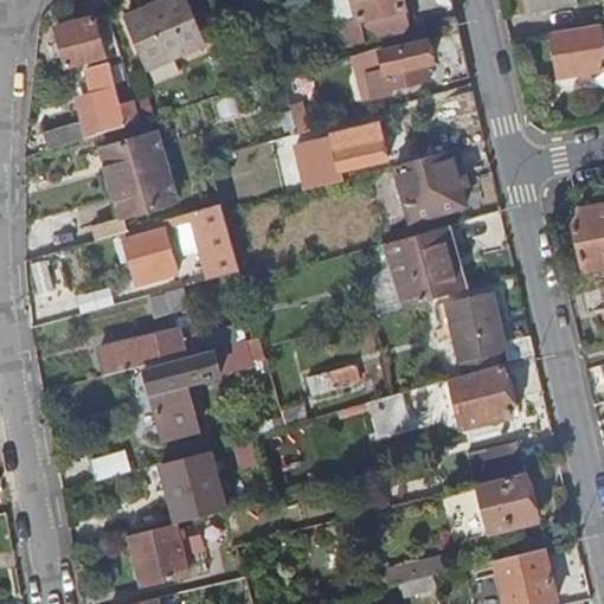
[(169,0),(160,5),(162,8),(127,25),(146,71),(206,44),(186,0),(169,0)]
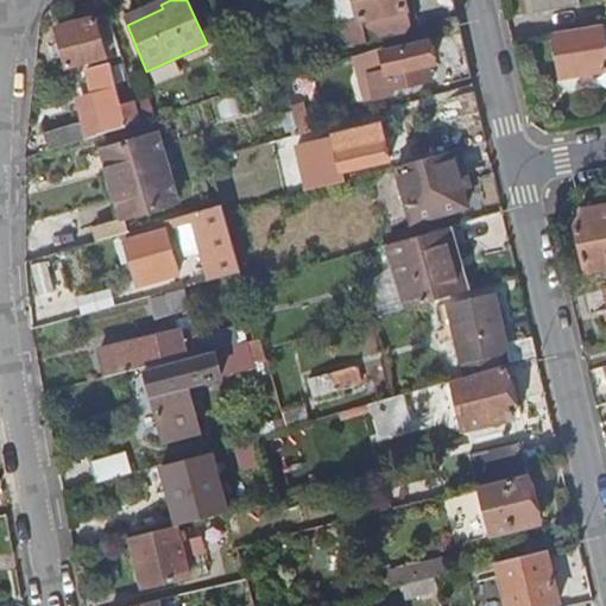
[(343,0),(349,23),(367,19),(370,33),(411,24),(408,11),(450,0),(343,0)]
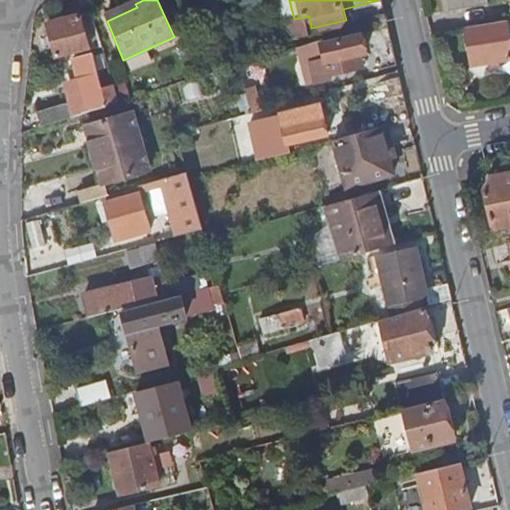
[(488,3),(487,0),(447,0),(449,11),(488,3)]
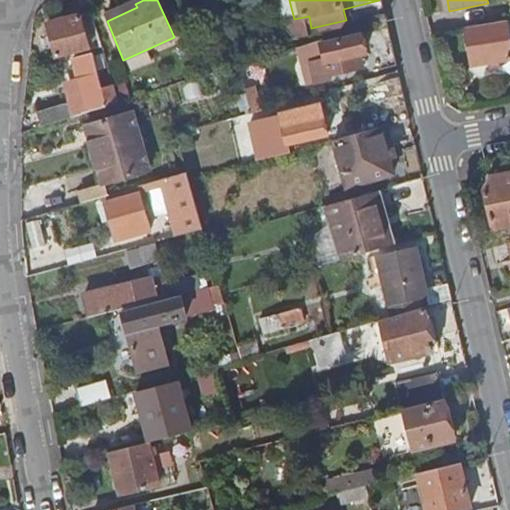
[(57,59),(102,47),(91,13),(48,24),(57,59)]
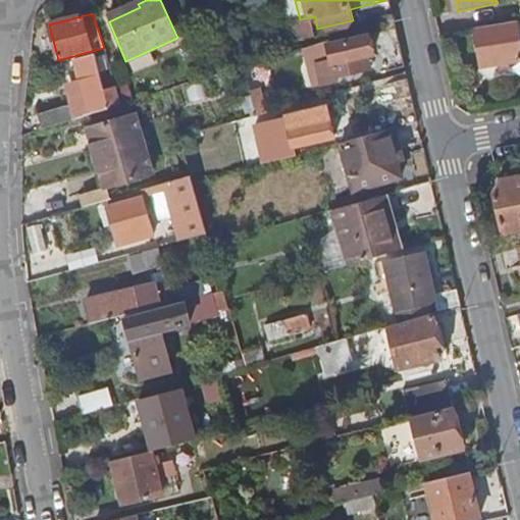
[(519,33),(518,21),(475,30),(482,65),(519,58),(519,33)]
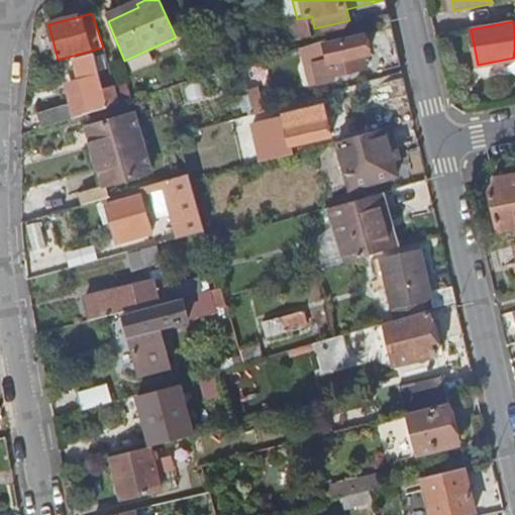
[(366,35),(326,45),(330,62),(316,65),(321,85),(335,81),(334,76),(364,68),(361,57),(371,54),(366,35)]
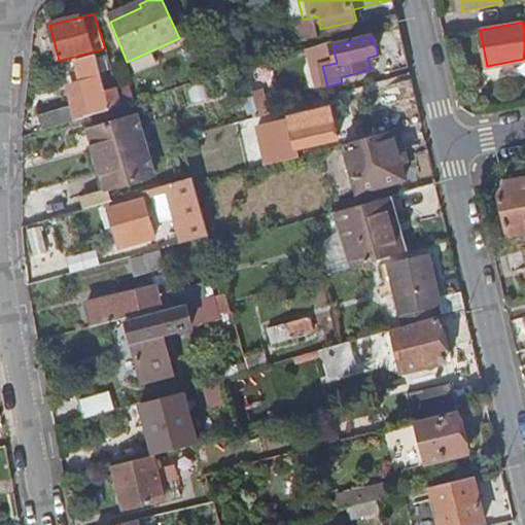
[(37,132),(120,106),(115,89),(105,92),(94,56),(76,62),(86,97),(80,99),(82,106),(68,106),(32,117),(37,132)]
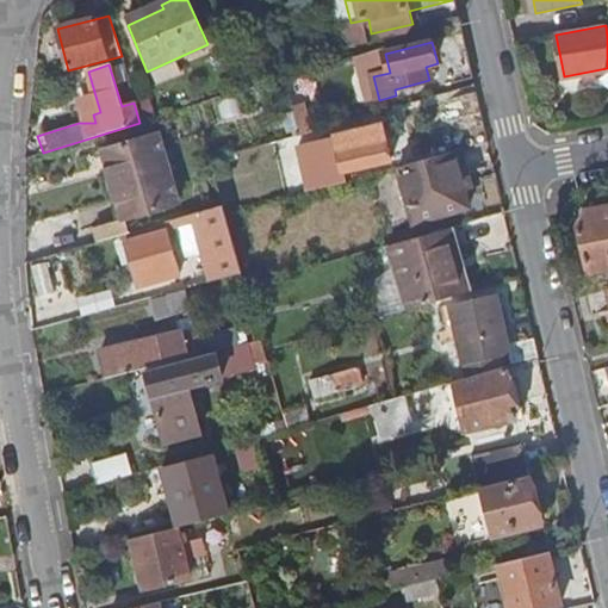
[(329,186),(348,181),(346,172),(392,162),(384,125),(336,136),(343,168),(327,172),(329,186)]
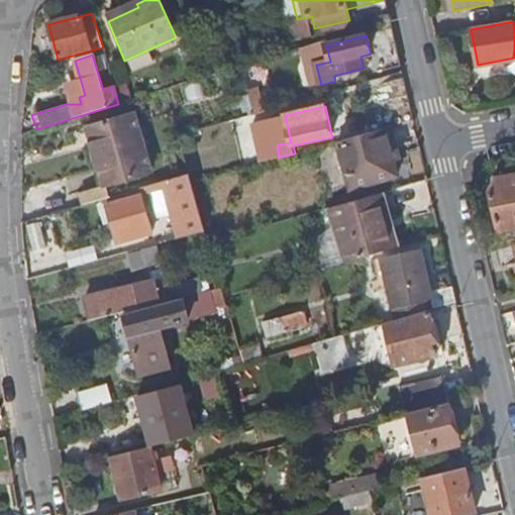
[(99,151),(108,184),(150,171),(135,113),(87,127),(94,152),(99,151)]
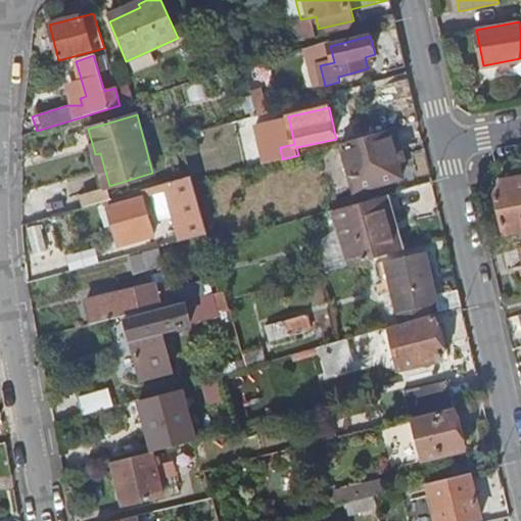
[(397,127),(342,143),(343,147),(326,151),(337,194),(354,189),(356,190),(404,177),(400,169),(408,167),(397,127)]
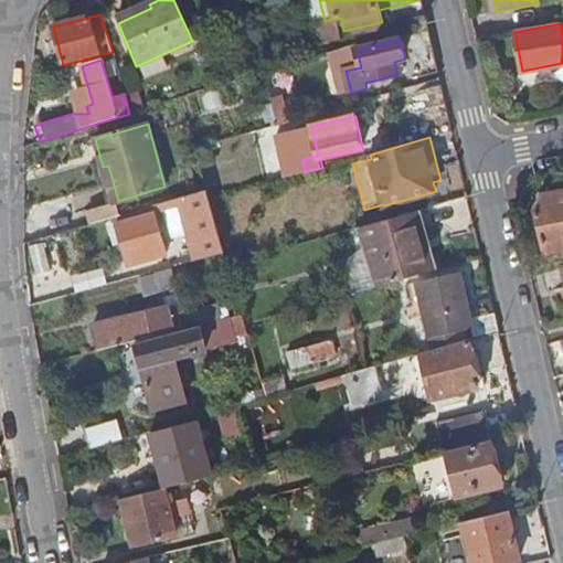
[(114,202),(118,201),(108,166),(103,167),(114,202)]
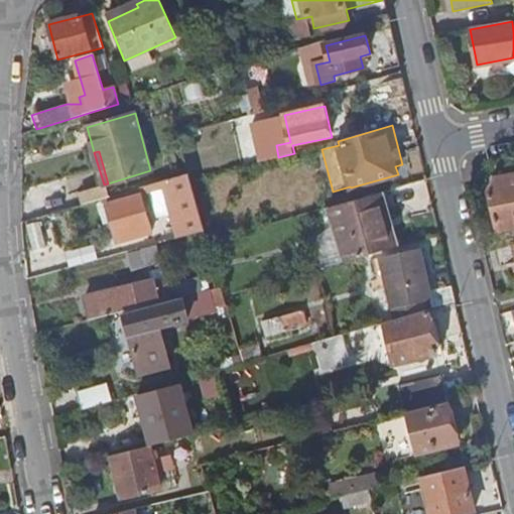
[(190,183),(187,172),(161,180),(177,238),(204,231),(190,183)]
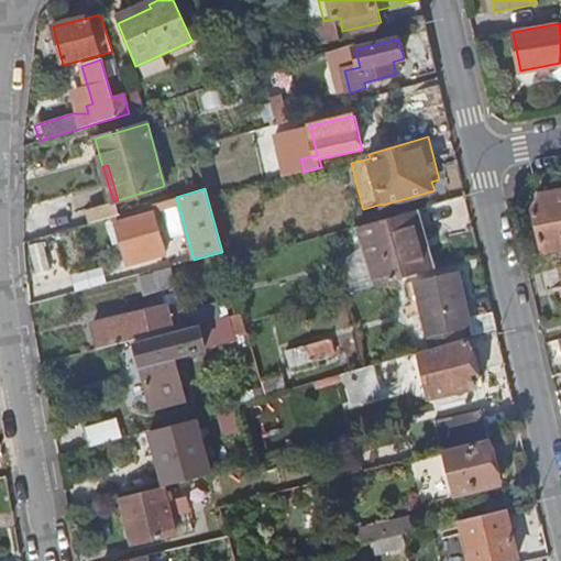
[(560,188),(543,191),(535,206),(546,252),(560,249),(560,188)]
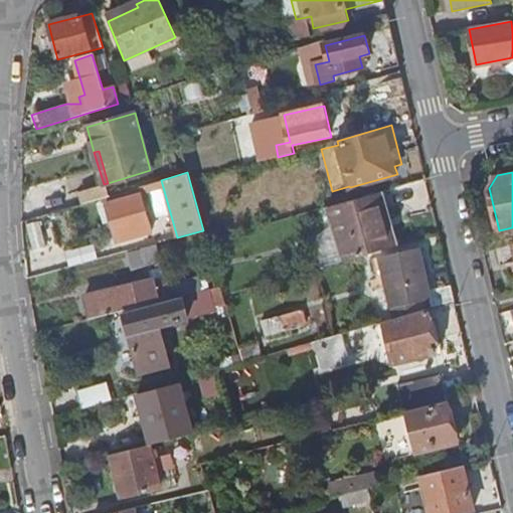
[(343,261),(390,247),(380,214),(388,212),(382,192),(328,207),(343,261)]
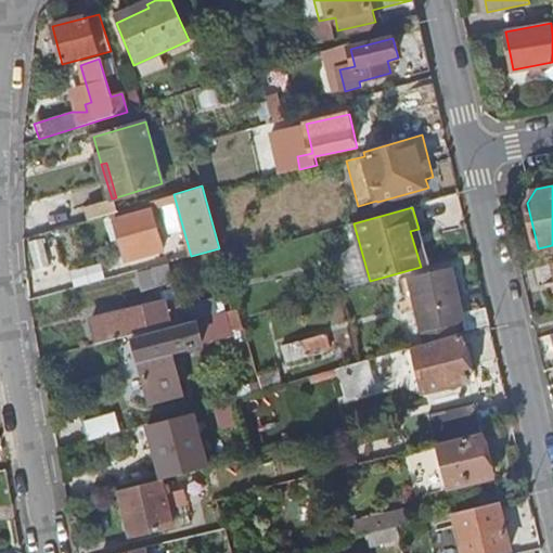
[(115,220),(126,255),(162,244),(151,209),(115,220)]
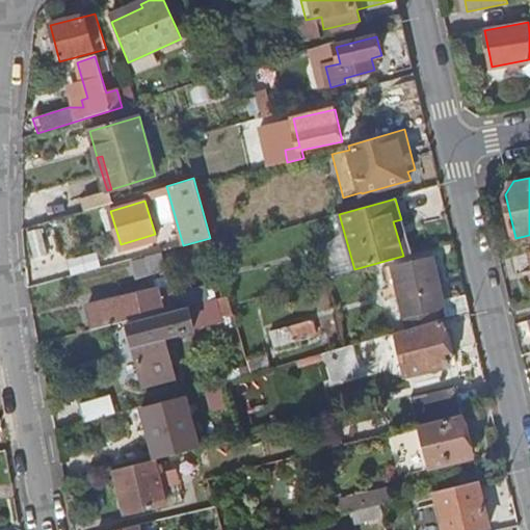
[(403,256),(411,254),(401,219),(393,221),(403,256)]
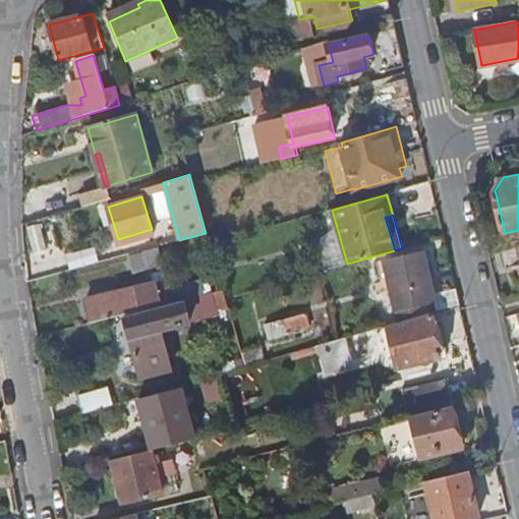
[(458,303),(454,286),(430,292),(428,285),(434,284),(433,274),(426,275),(422,250),(382,258),(392,309),(433,301),(434,309),(458,303)]
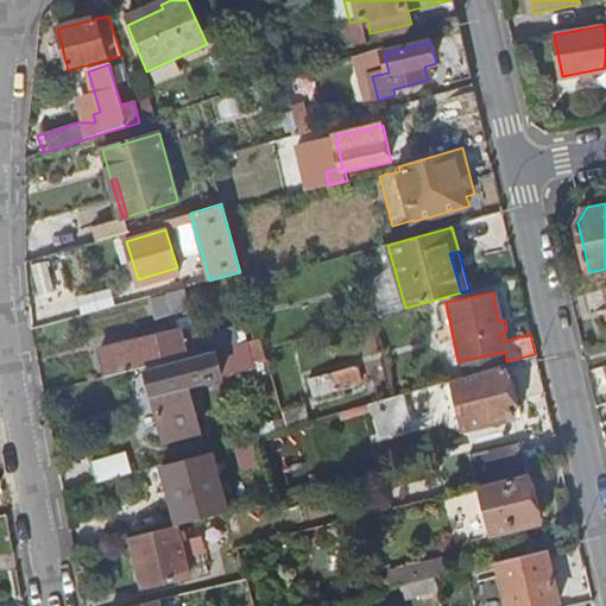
[(182,328),(195,324),(193,314),(178,319),(182,328)]
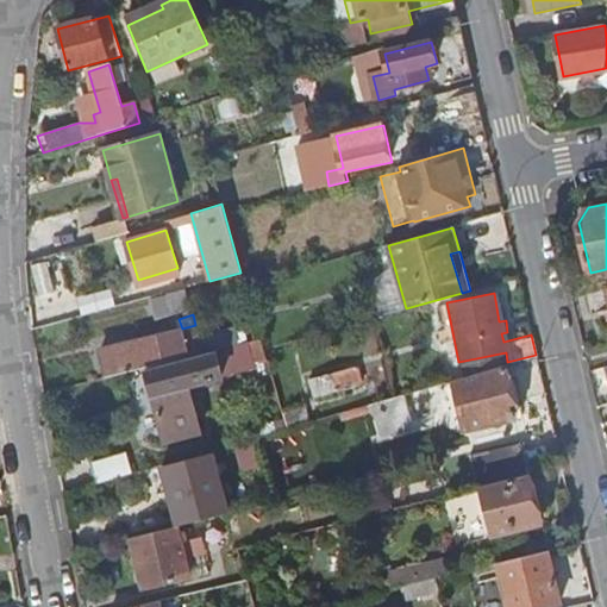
[(110,377),(204,352),(199,336),(195,325),(182,329),(102,350),(110,377)]
